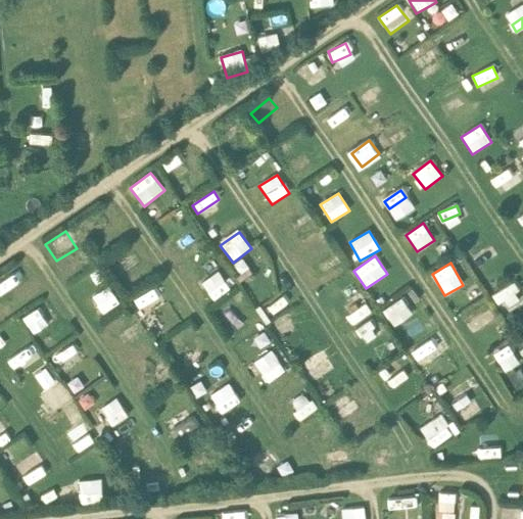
[(201,281),(210,300),(230,290),(221,272),(201,281)]
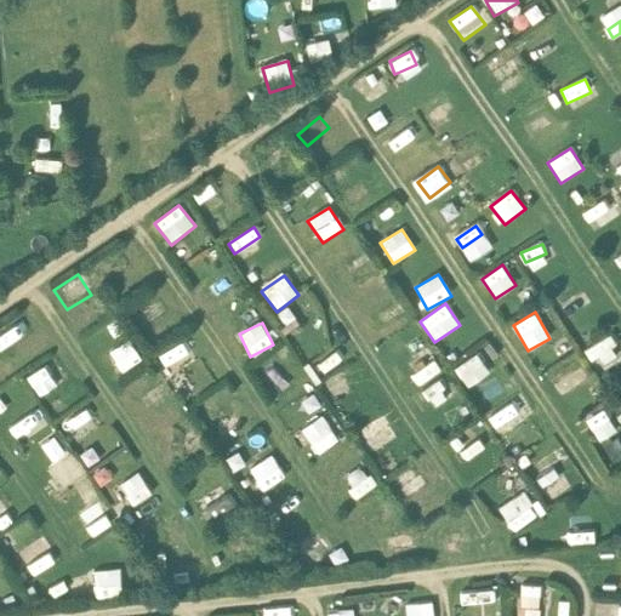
[(469,387),(499,371),(484,344),(455,360),(469,387)]
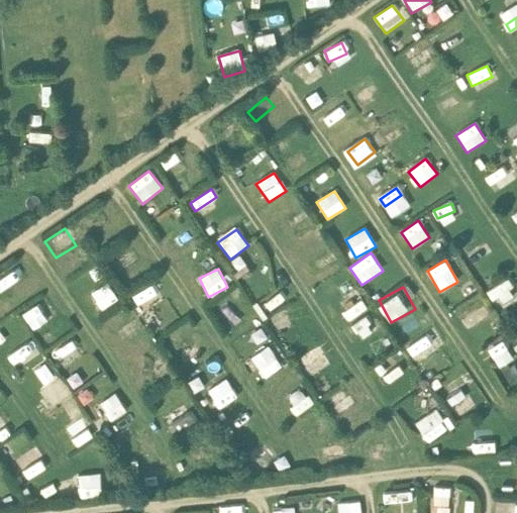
[(338,301),(350,320),(367,309),(354,291),(338,301)]
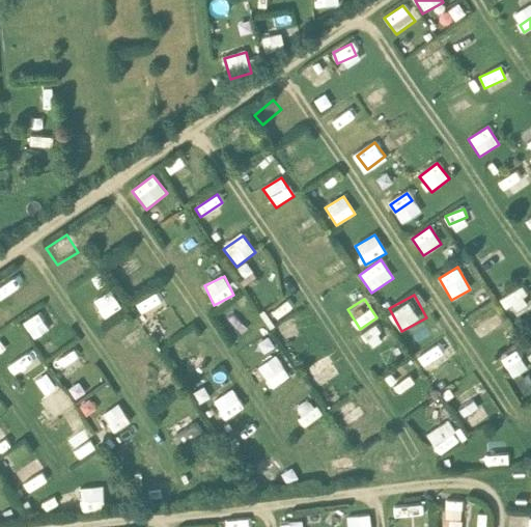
[(271,309),(262,312),(271,331),(299,319),(295,310),(275,319),(271,309)]
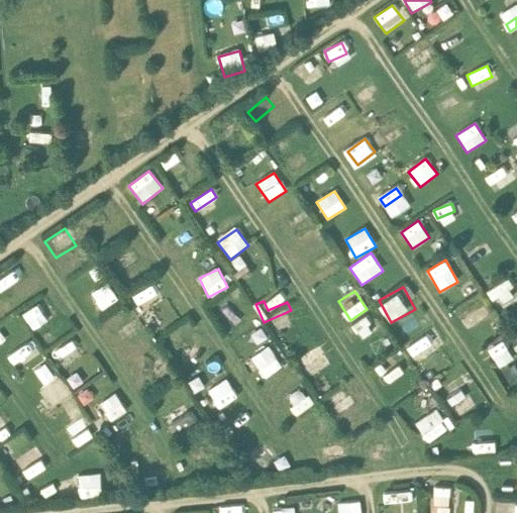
[(275,330),(293,320),(289,312),(270,322),(275,330)]
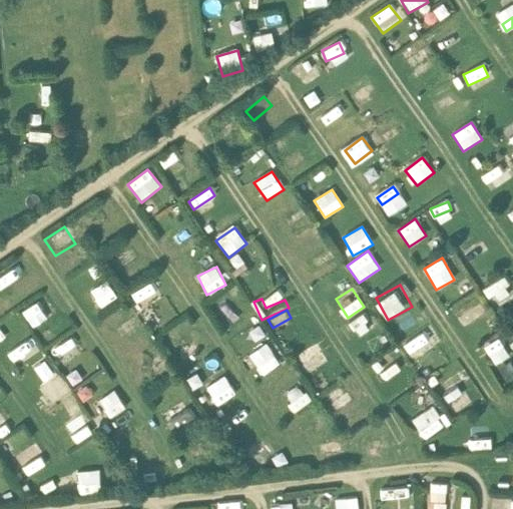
[(348,325),(361,341),(375,329),(363,313),(348,325)]
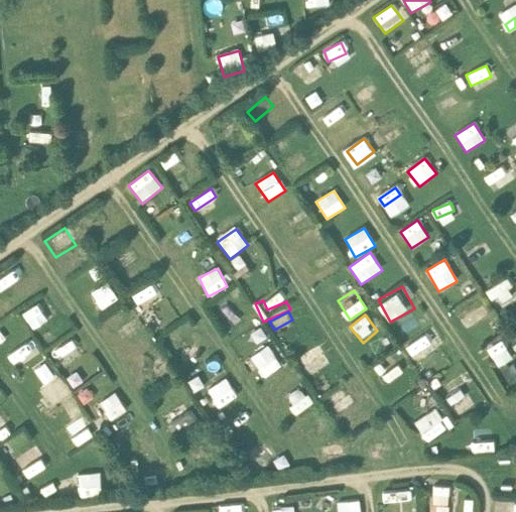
[(61,372),(85,359),(73,340),(50,353),(61,372)]
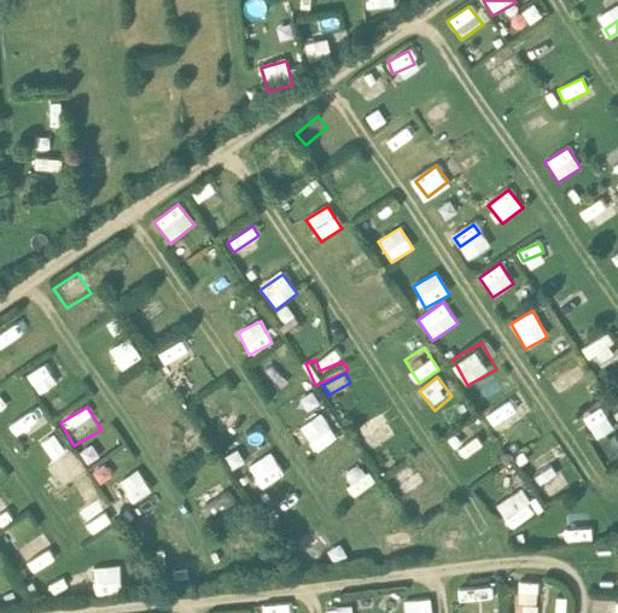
[(489,426),(509,418),(506,407),(484,414),(489,426)]
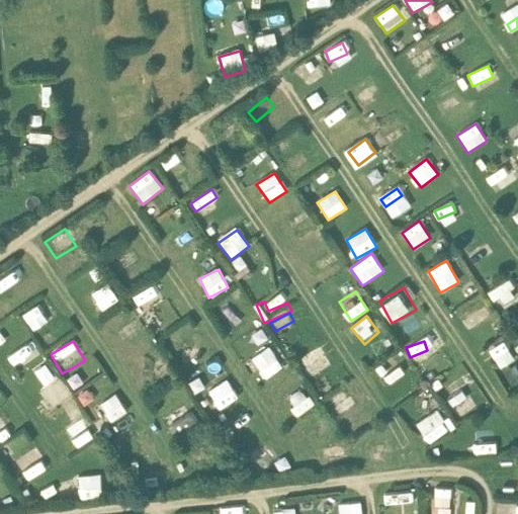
[(319,347),(299,363),(307,371),(326,355),(319,347)]
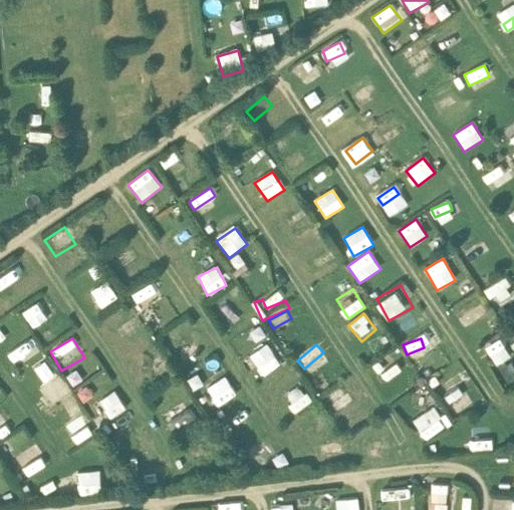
[(260,374),(279,367),(274,354),(255,361),(260,374)]
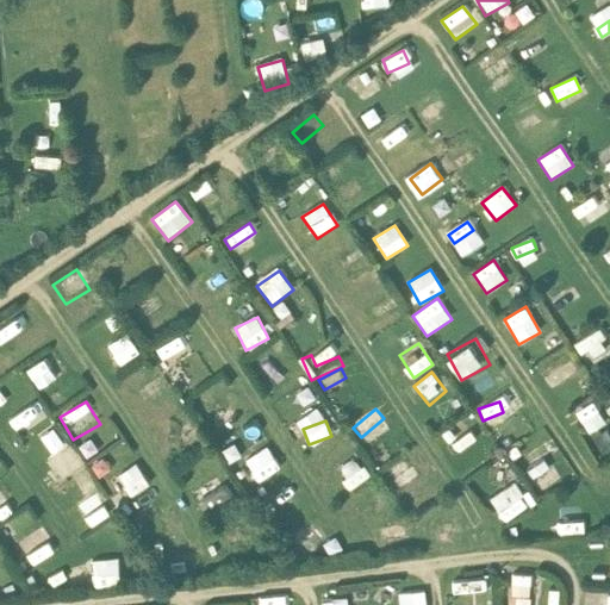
[(453,449),(475,443),(470,424),(448,430),(453,449)]
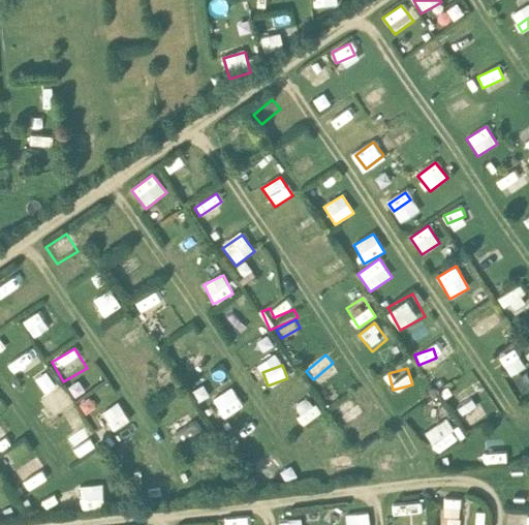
[(232,389),(213,399),(223,418),(243,407),(232,389)]
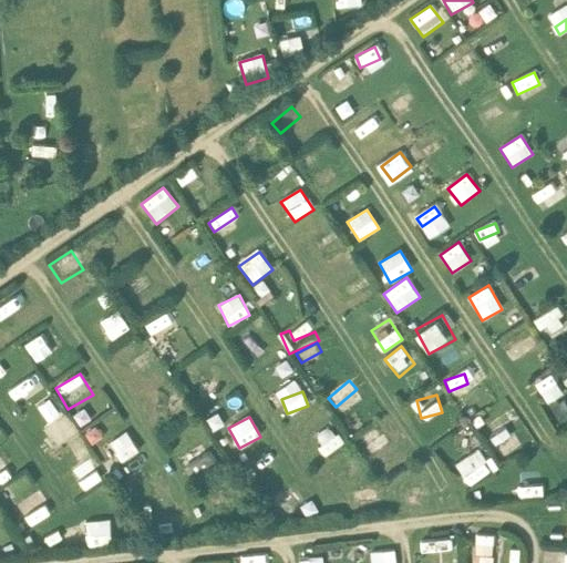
[(311,438),(325,458),(346,443),(332,425),(311,438)]
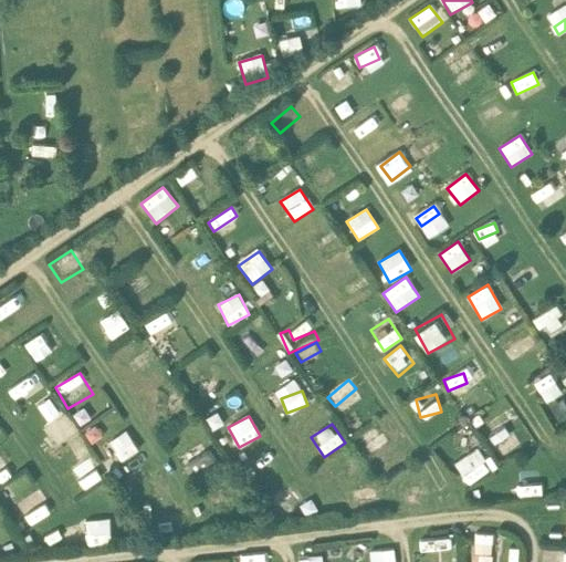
[(371,430),(355,439),(364,457),(380,449),(371,430)]
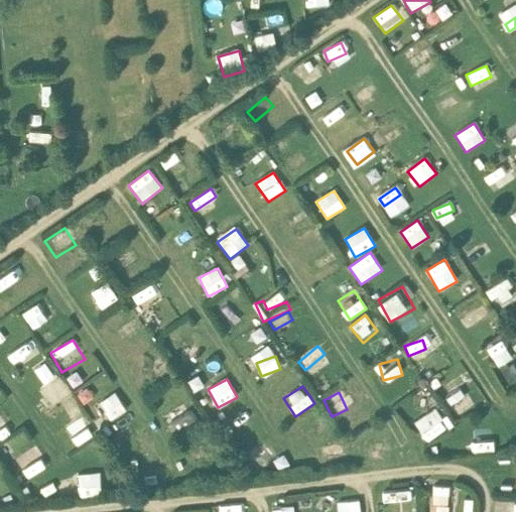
[(95,407),(107,425),(128,412),(116,393),(95,407)]
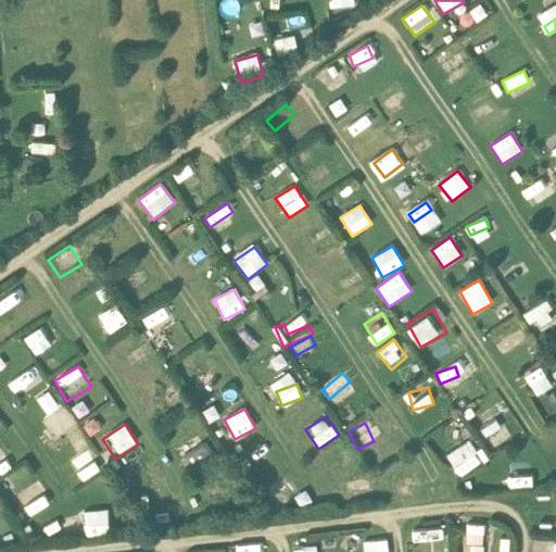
[(468,440),(444,455),(458,477),(482,462),(468,440)]
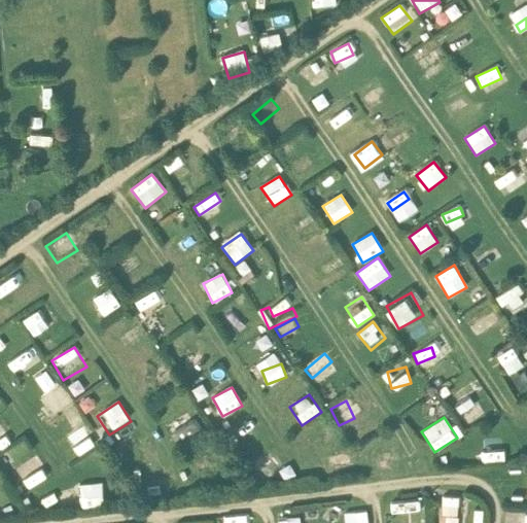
[(261,482),(281,467),(270,451),(249,465),(261,482)]
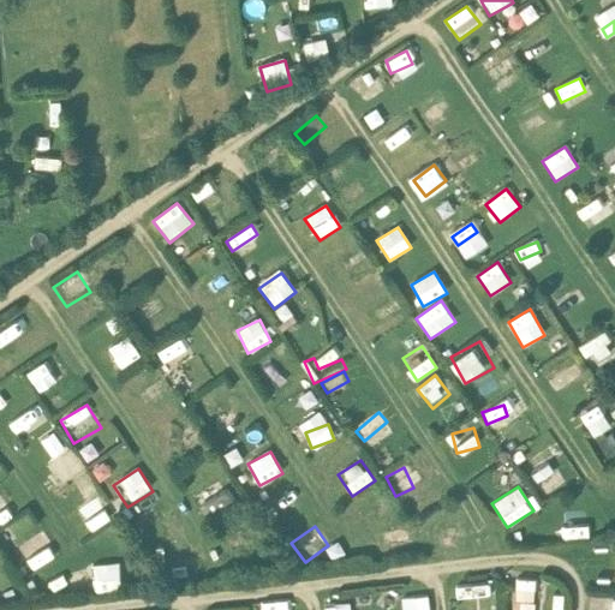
[(28,562),(33,570),(53,560),(48,550),(28,562)]
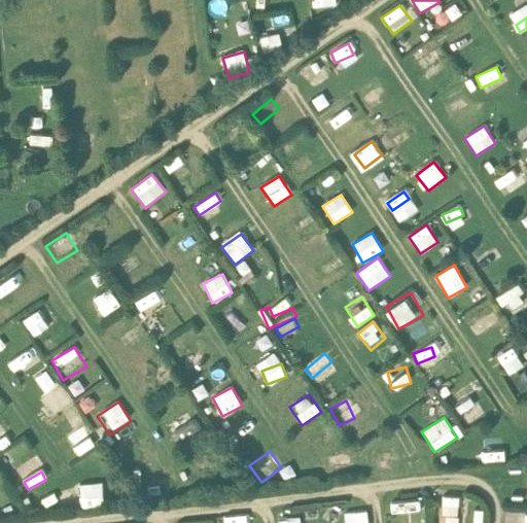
[(441,495),(441,506),(465,507),(465,496),(441,495)]
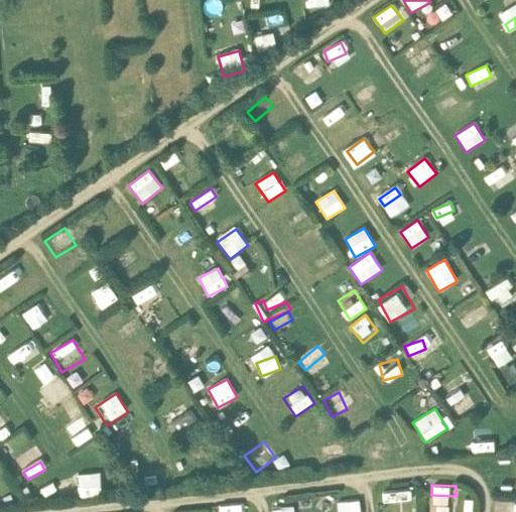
[(381,493),(382,503),(411,502),(411,492),(381,493)]
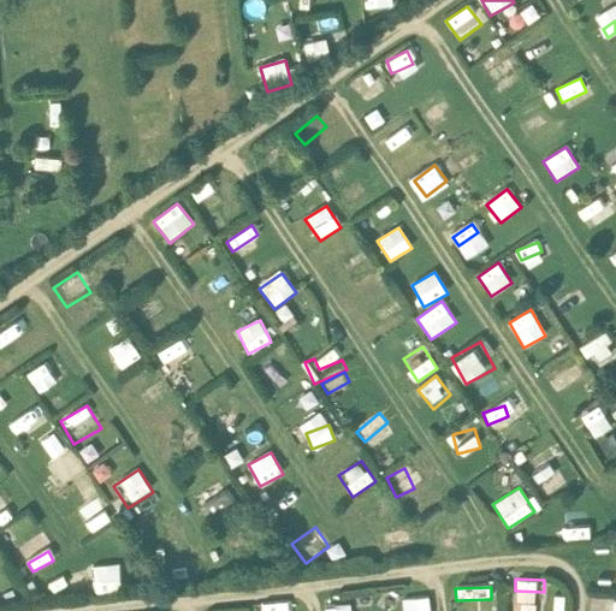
[(539,610),(539,593),(515,594),(515,610),(539,610)]
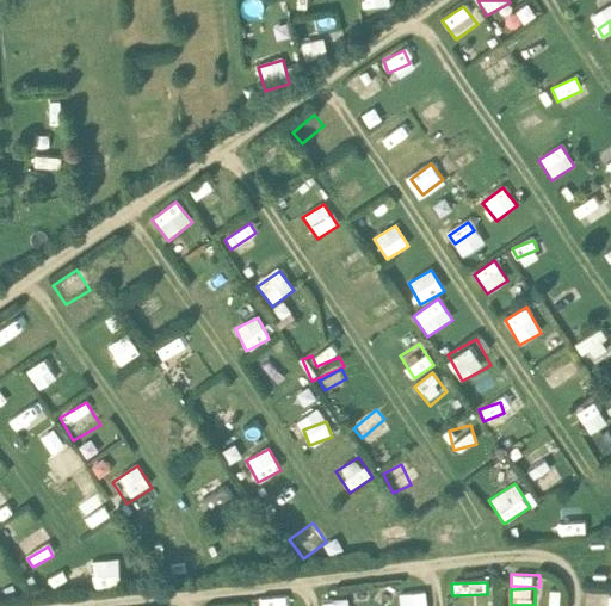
[(408,594),(408,605),(424,605),(423,594),(408,594)]
